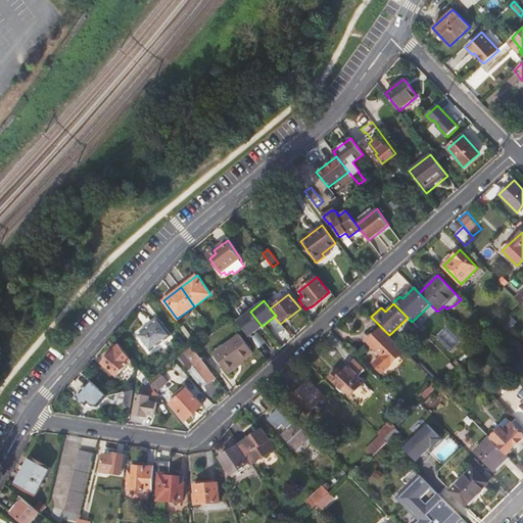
[(250,312),(250,311),(237,321),(249,335),(262,326),(250,312)]
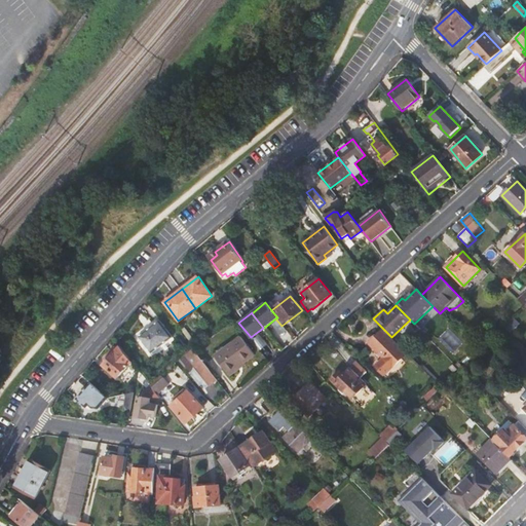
[(160,321),(140,338),(152,354),(174,337),(160,321)]
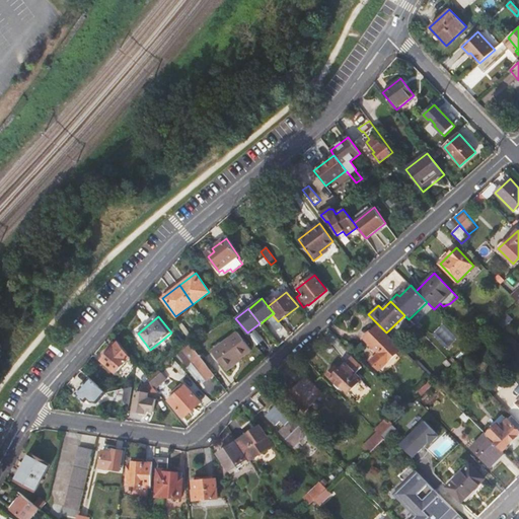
[(379,371),(401,349),(386,332),(378,324),(364,339),(378,354),(370,362),(379,371)]
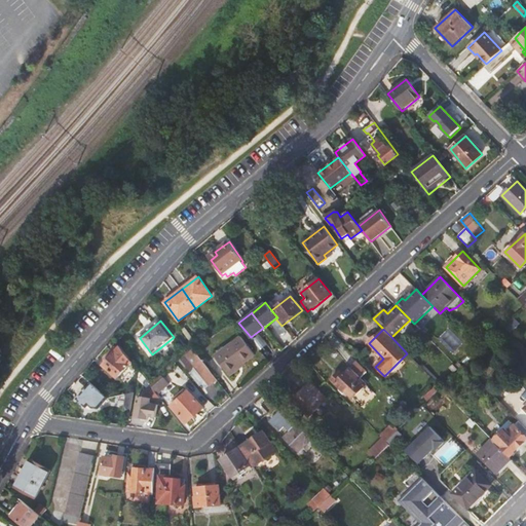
[(240,337),(216,355),(227,372),(240,363),(241,365),(254,354),(240,337)]
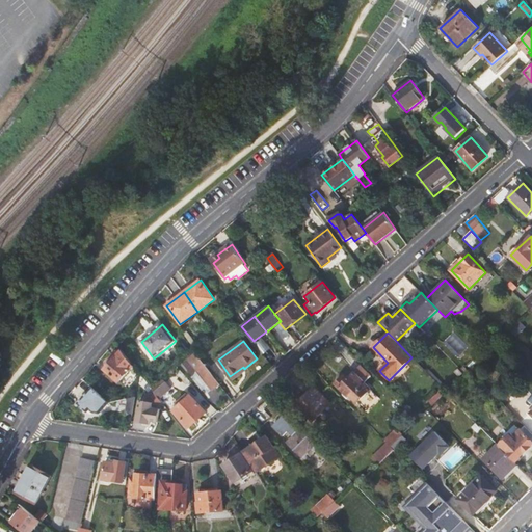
[(120,382),(134,366),(122,350),(105,370),(120,382)]
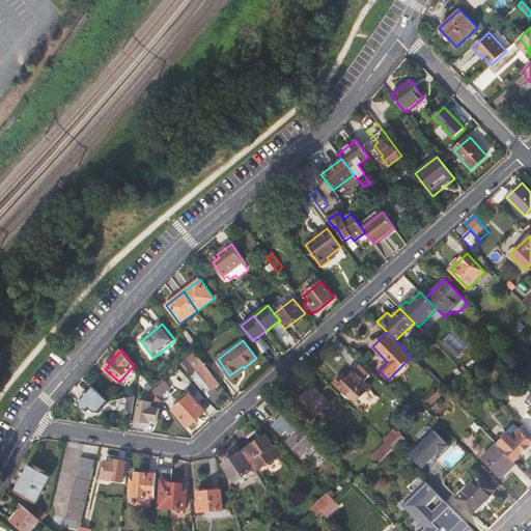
[(211,390),(220,384),(198,355),(186,364),(193,374),(197,371),(211,390)]
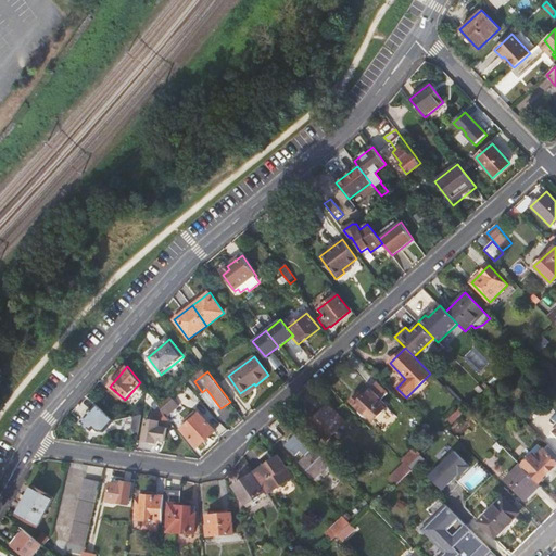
[(359,392),(350,402),(364,415),(365,414),(373,421),(389,404),(386,401),(382,404),(378,400),(386,392),(377,382),(364,396),(359,392)]
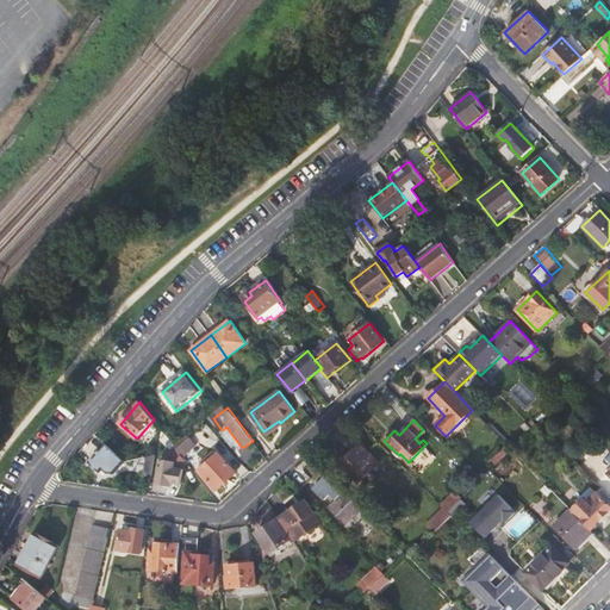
[(197,446),(187,435),(175,446),(176,448),(182,456),(197,446)]
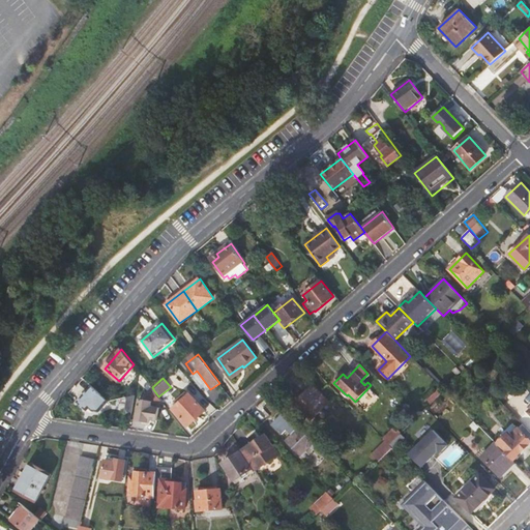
[(313,385),(295,404),(312,421),(330,402),(313,385)]
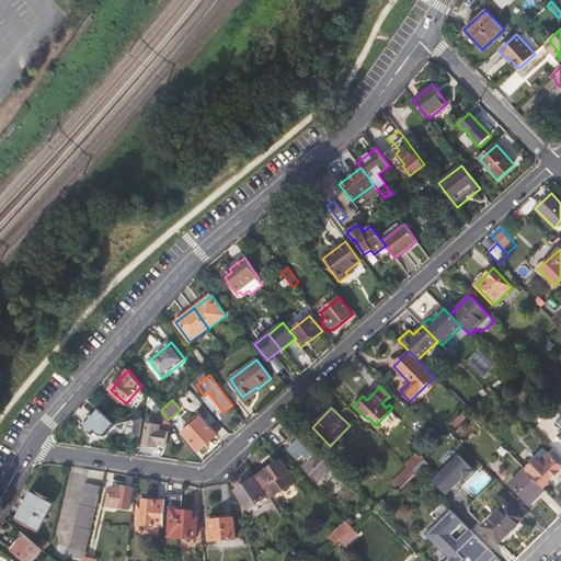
[(98,436),(104,436),(115,425),(98,410),(82,426),(93,435),(94,433),(98,436)]
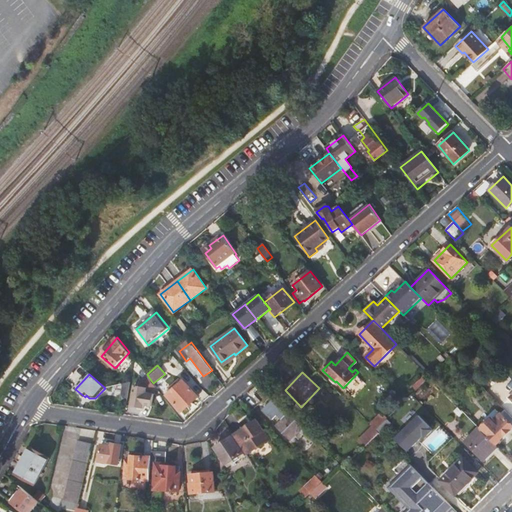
[(138,380),(137,385),(139,386),(140,381),(148,376),(147,374),(146,374),(138,380)]
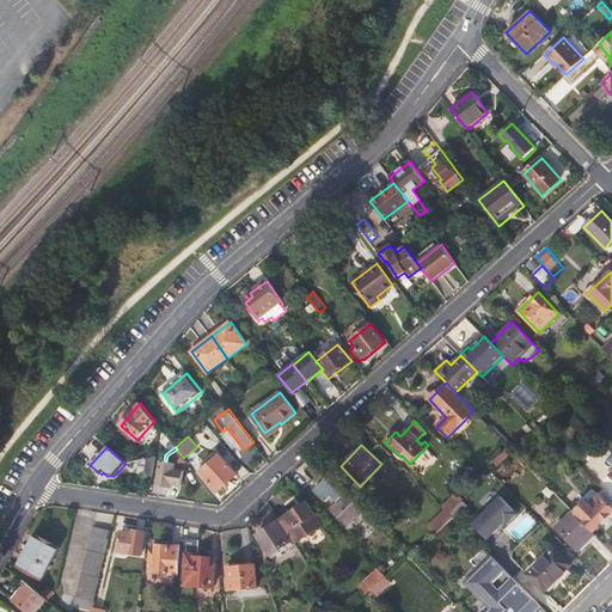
[(512,453),(507,448),(493,461),(497,466),(512,453)]
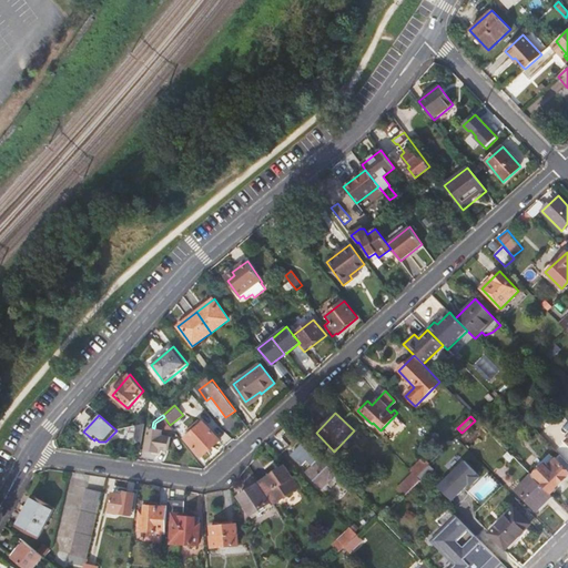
[(166,435),(174,430),(170,425),(164,417),(155,423),(154,428),(152,427),(149,427),(145,449),(156,452),(158,448),(160,449),(169,450),(171,436),(166,435)]
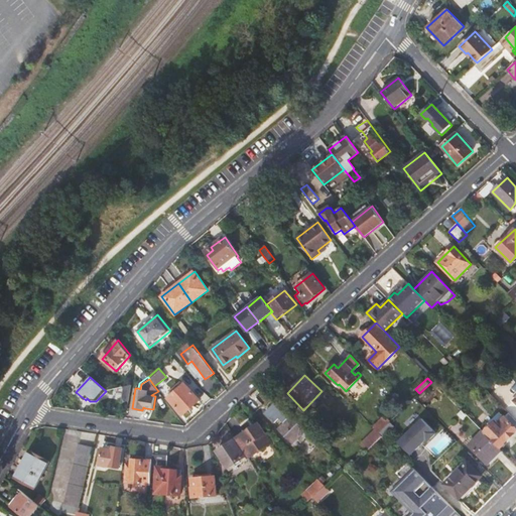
[(183,384),(167,398),(181,415),(200,400),(183,384)]
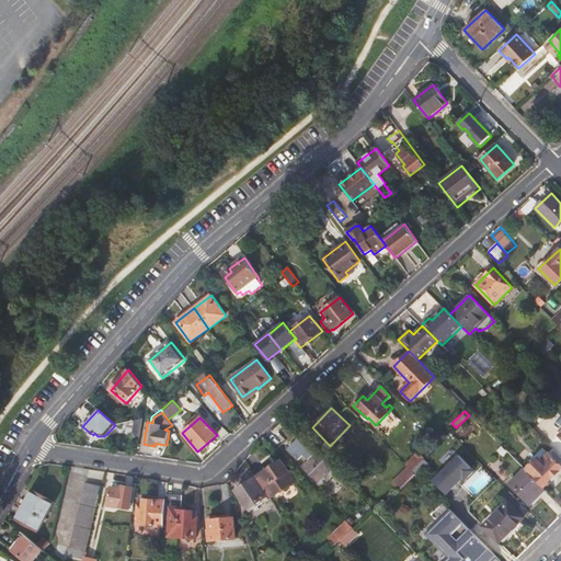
[(135,420),(132,435),(139,436),(142,419),(135,420)]
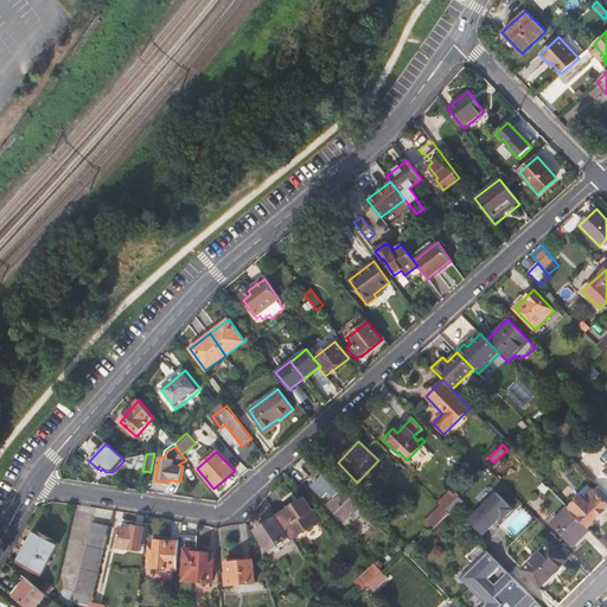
[(371,519),(326,473),(312,486),(324,498),(330,492),(334,498),(327,505),(344,522),(351,515),(356,519),(359,515),(368,523),(371,519)]
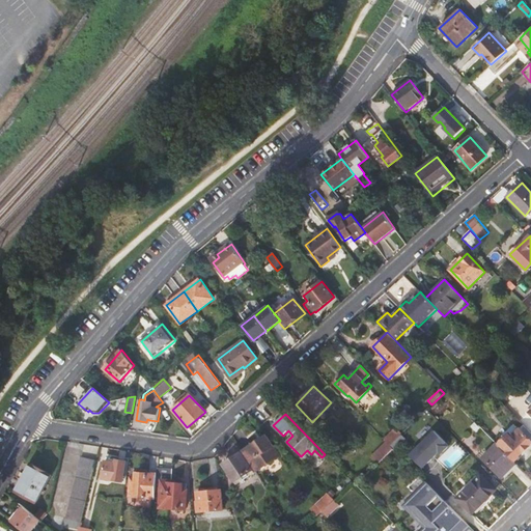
[(508,434),(496,445),(512,462),(530,444),(530,432),(522,424),(509,435),(508,434)]
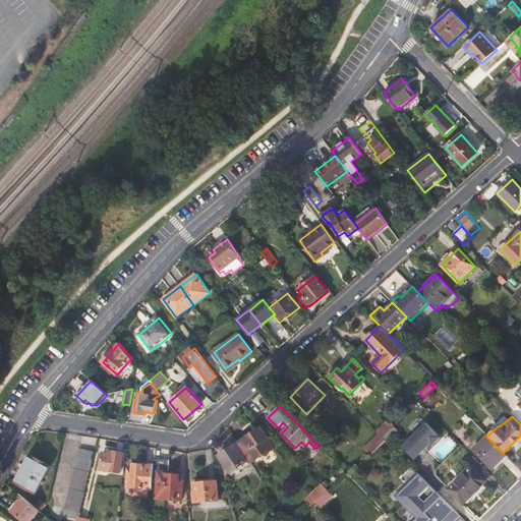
[(386,421),(375,431),(382,437),(393,426),(393,425),(392,423),(390,425),(386,421)]
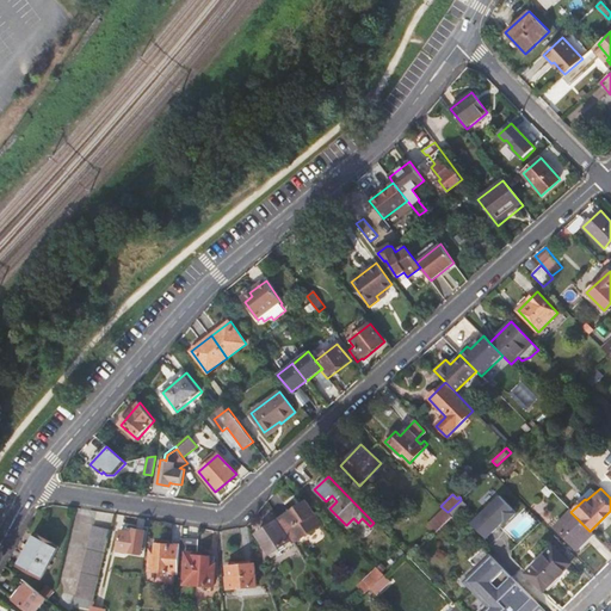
[(517,513),(499,495),(471,523),(486,538),(504,520),(506,523),(517,513)]
